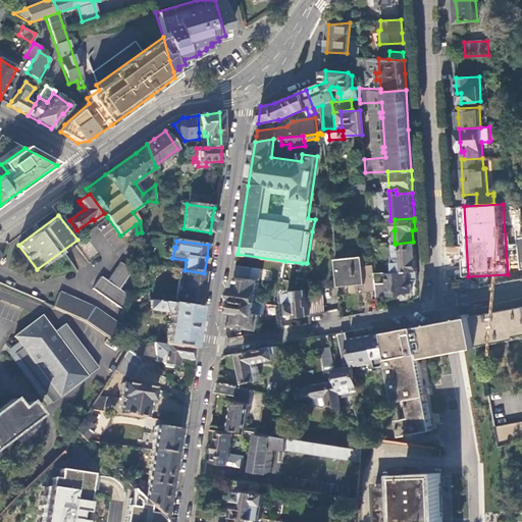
[(392,272),(417,271),(416,255),(416,242),(413,242),(396,244),(397,257),(393,257),(394,269),(392,269),(392,272)]
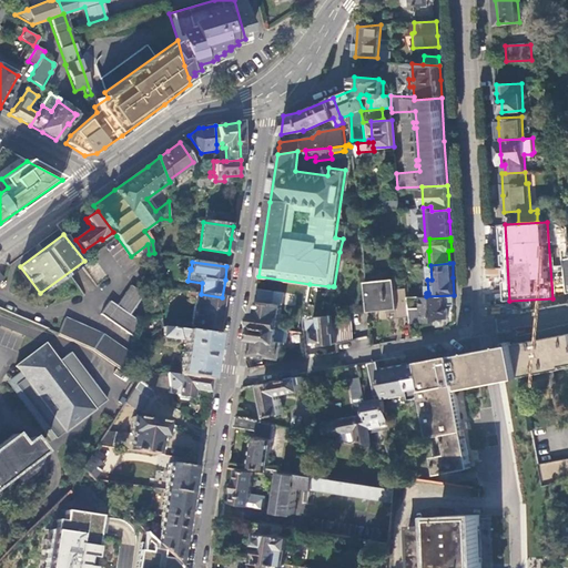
[(486,267),(485,275),(499,276),(500,269),(486,267)]
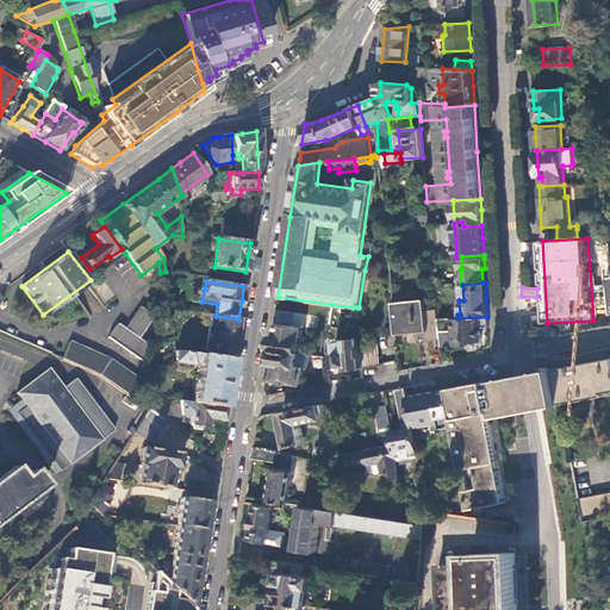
[(394,302),(397,334),(417,331),(418,342),(442,340),(441,330),(439,309),(428,309),(427,299),(394,302)]
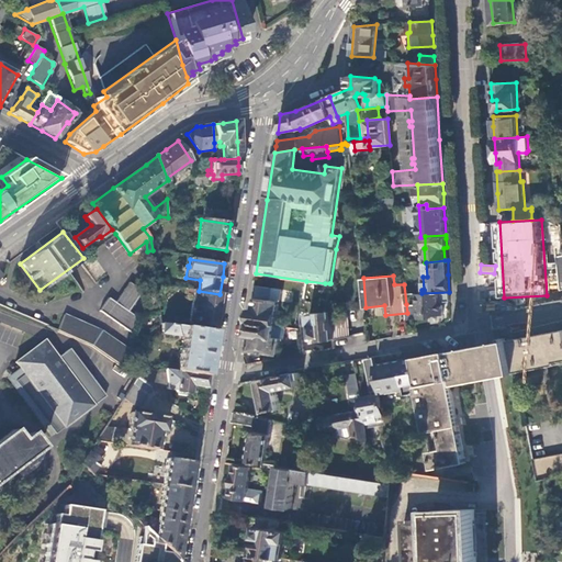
[(132,333),(135,315),(127,311),(142,290),(130,281),(114,301),(109,296),(99,308),(132,333)]
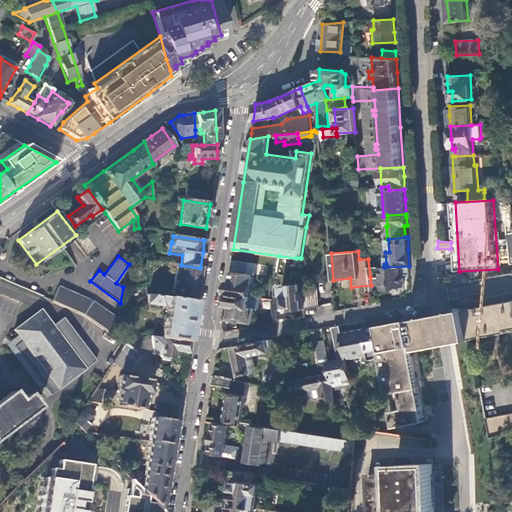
[(279,256),(277,271),(293,273),(296,258),(279,256)]
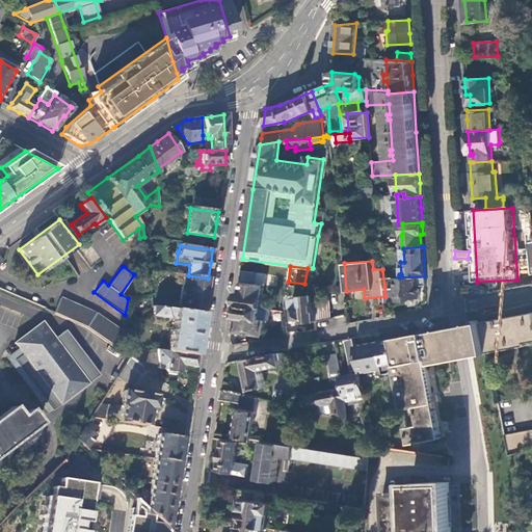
[(261,309),(261,308),(265,285),(263,285),(264,280),(257,278),(258,273),(245,272),(241,293),(237,292),(236,299),(235,306),(261,309)]
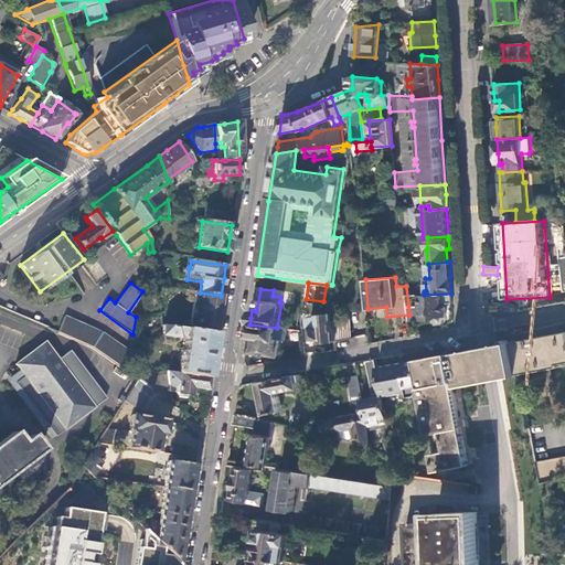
[(217,317),(221,296),(200,292),(188,290),(187,295),(194,296),(189,329),(215,334),(217,317)]
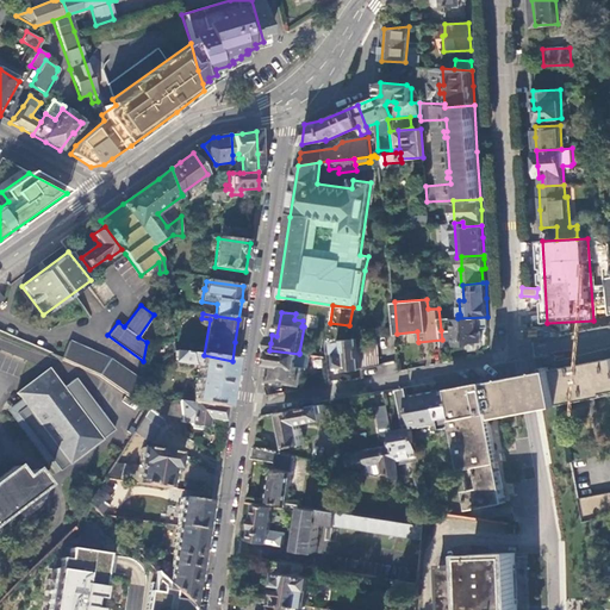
[(441,330),(442,340),(442,347),(467,346),(467,343),(480,342),(480,328),(489,327),(489,319),(487,317),(458,318),(453,318),(453,329),(441,330)]
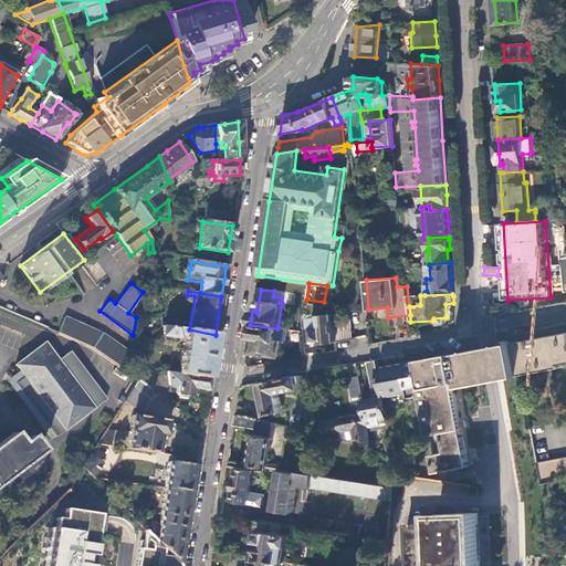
[(323,343),(337,342),(335,321),(335,313),(312,315),(313,326),(314,326),(315,339),(323,338),(323,343)]
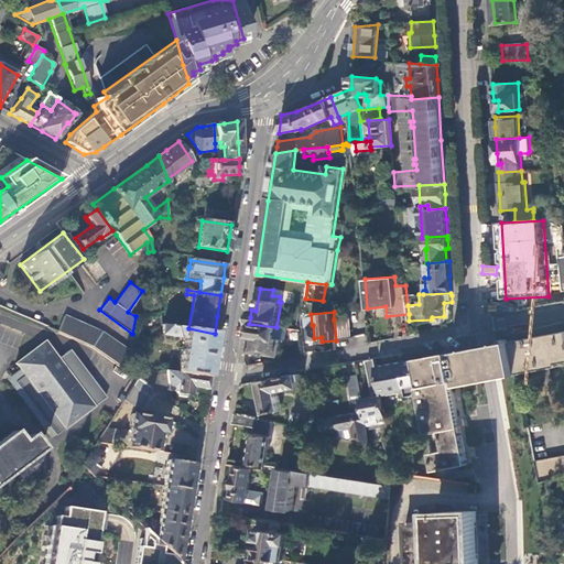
[(63,315),(56,331),(90,347),(116,365),(123,369),(129,350),(101,332),(63,315)]
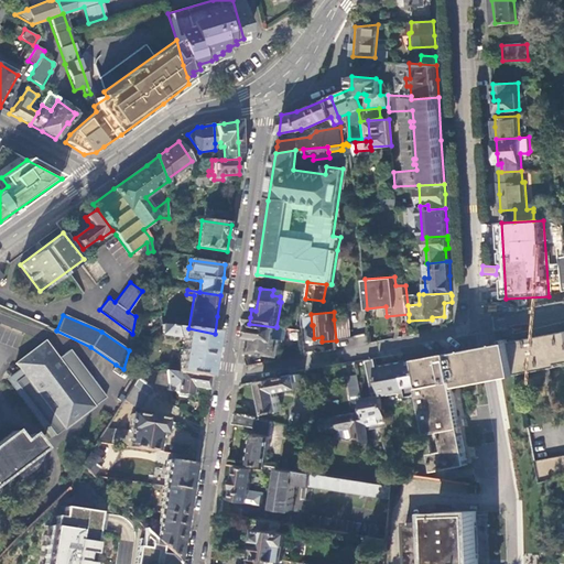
[(350,338),(348,318),(334,320),(336,340),(336,342),(350,338)]
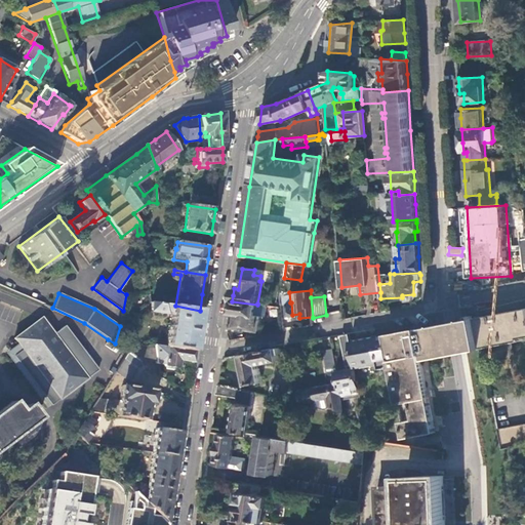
[(231,310),(230,317),(235,318),(234,326),(260,330),(263,315),(256,315),(257,305),(232,301),(231,310)]
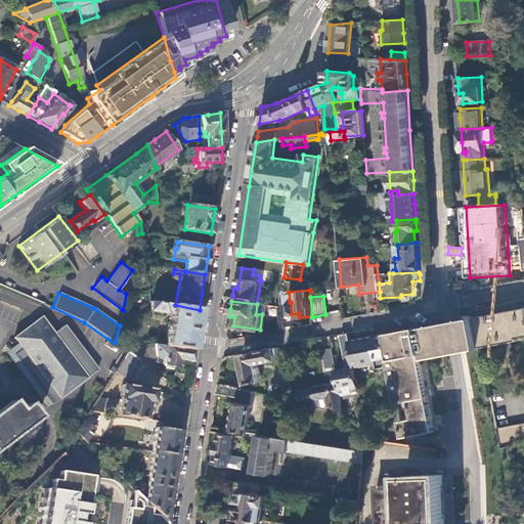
[(175,305),(150,302),(149,308),(153,311),(164,312),(167,310),(170,310),(164,345),(192,350),(195,333),(200,310),(175,305)]
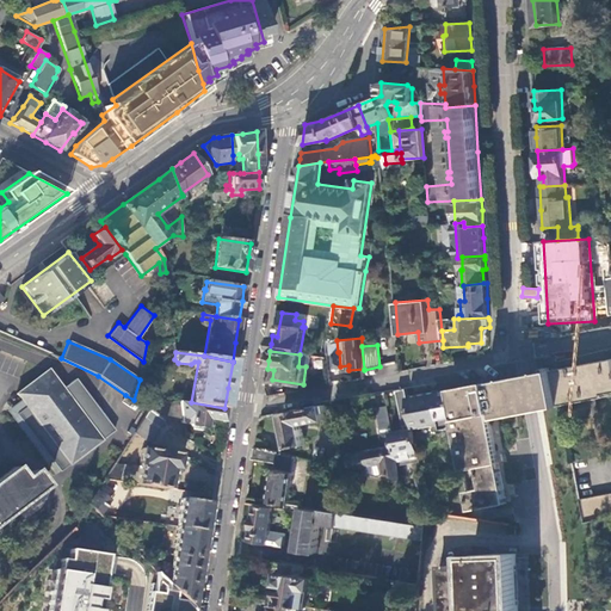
[(610,358),(588,363),(554,370),(560,405),(610,395),(610,358)]
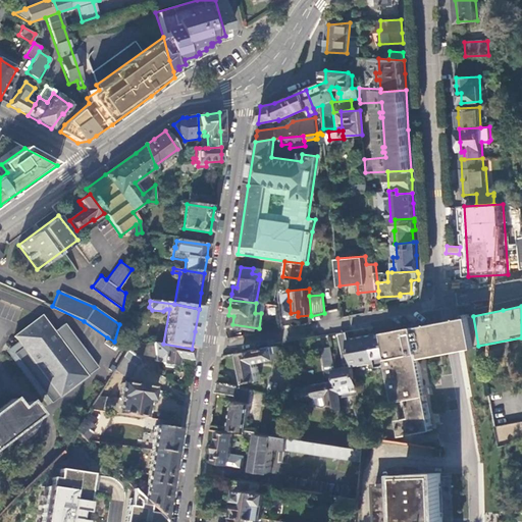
[(426,352),(427,356),(450,351),(453,351),(464,349),(478,346),(473,316),(448,320),(421,325),(422,330),(426,352)]
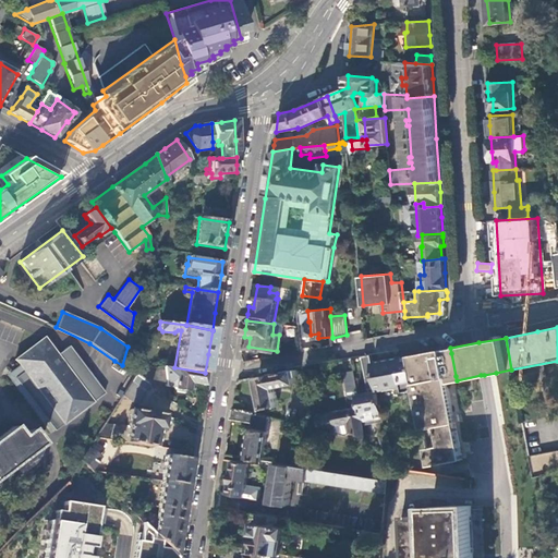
[(58,356),(45,339),(16,361),(20,365),(28,377),(20,384),(47,420),(46,420),(55,432),(105,395),(70,347),(58,356)]
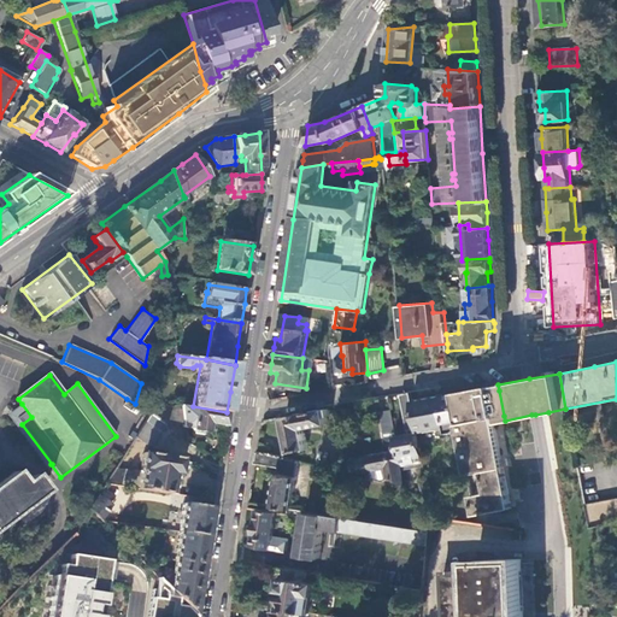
[(504,462),(495,417),(491,392),(489,387),(479,388),(454,393),(459,423),(458,423),(459,428),(459,432),(475,511),(481,513),(512,507),(504,462)]
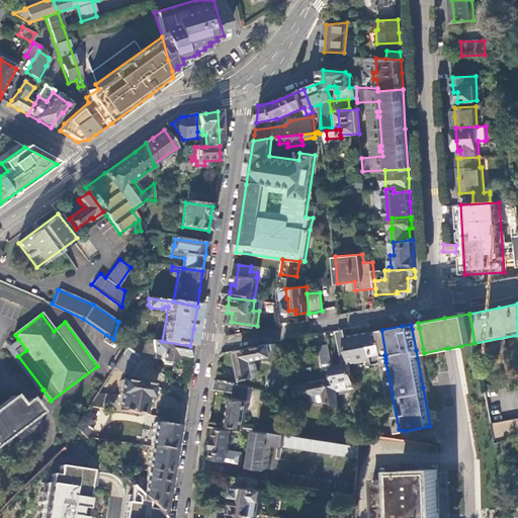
[(412,329),(416,350),(423,349),(419,328),(412,329)]
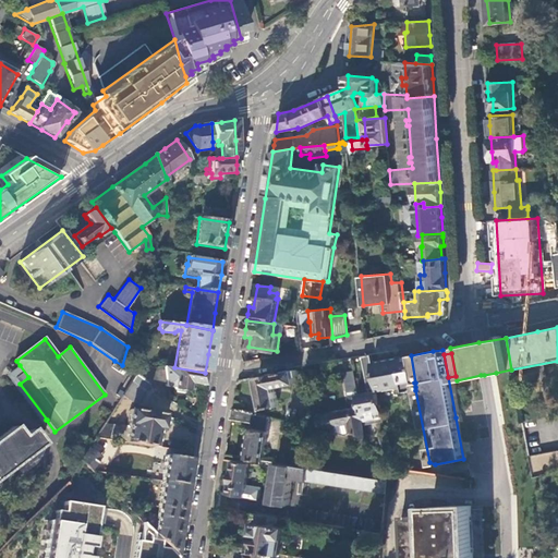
[(412,388),(415,387),(414,383),(415,383),(411,355),(391,359),(373,363),(374,372),(377,390),(402,386),(403,391),(412,389),(412,388)]
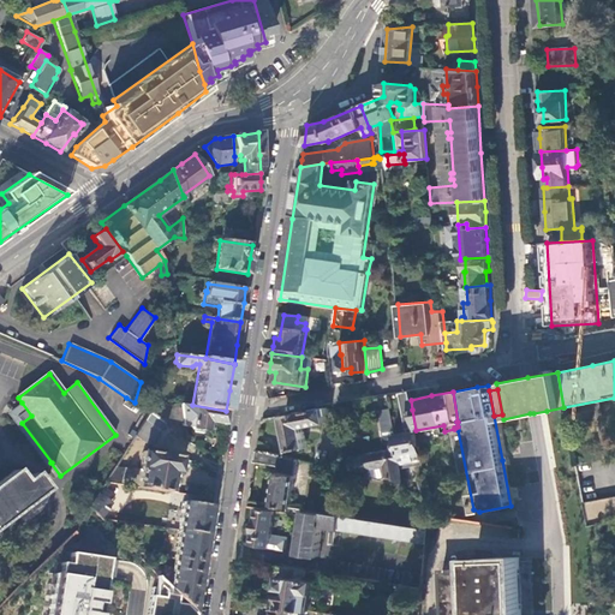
[(402,412),(412,410),(411,400),(410,394),(400,395),(402,412)]
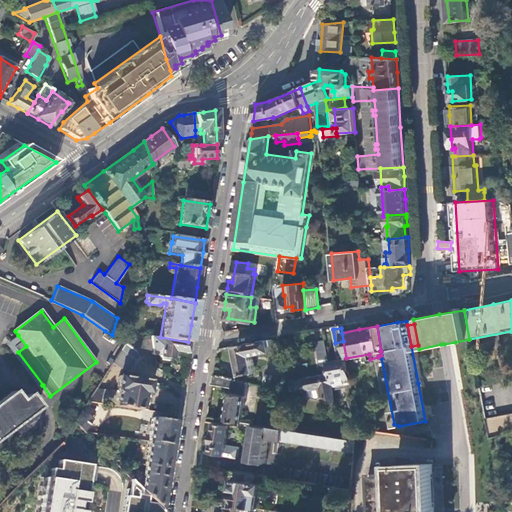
[(105,331),(97,342),(117,356),(117,355),(120,350),(124,344),(112,335),(105,331)]
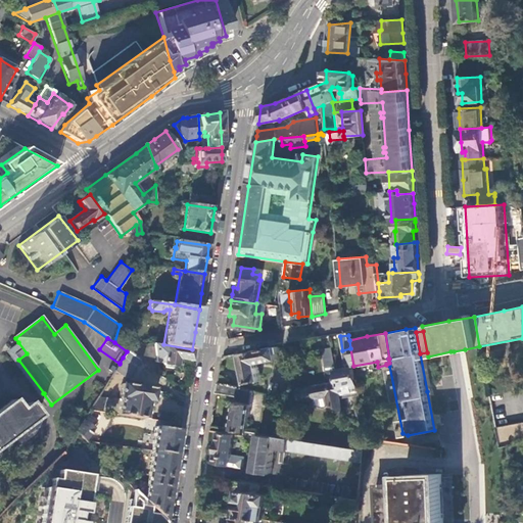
[(27,353),(18,342),(7,351),(26,376),(40,396),(43,393),(44,393),(18,360),(27,353)]
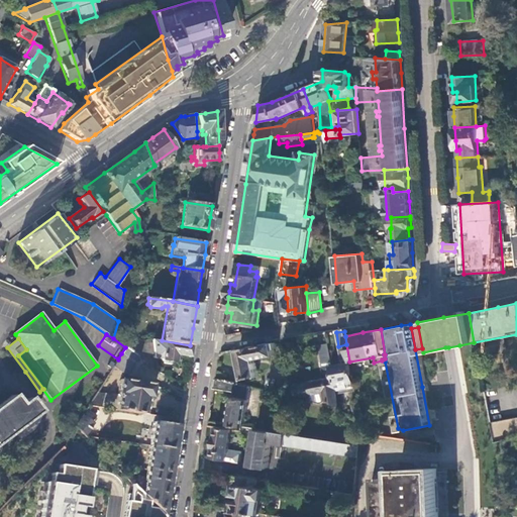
[(161,360),(171,363),(172,354),(189,357),(189,351),(190,345),(162,340),(151,339),(151,340),(152,355),(153,360),(161,360)]
